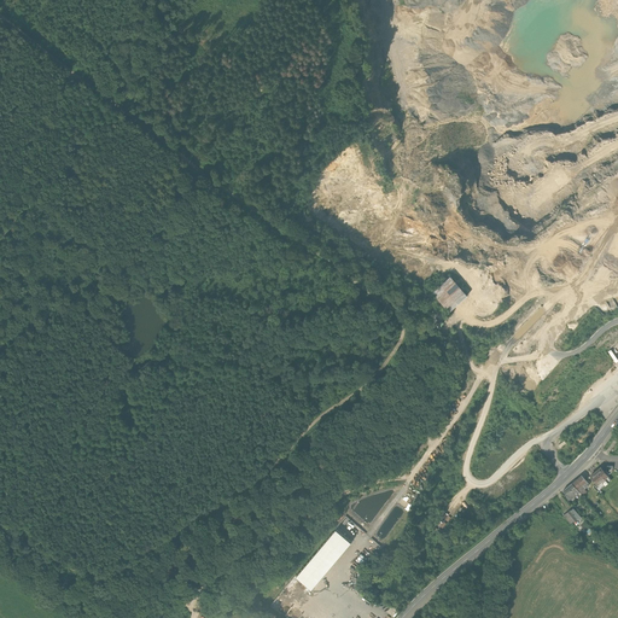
[(447,310),(466,295),(450,275),(431,291),(447,310)]
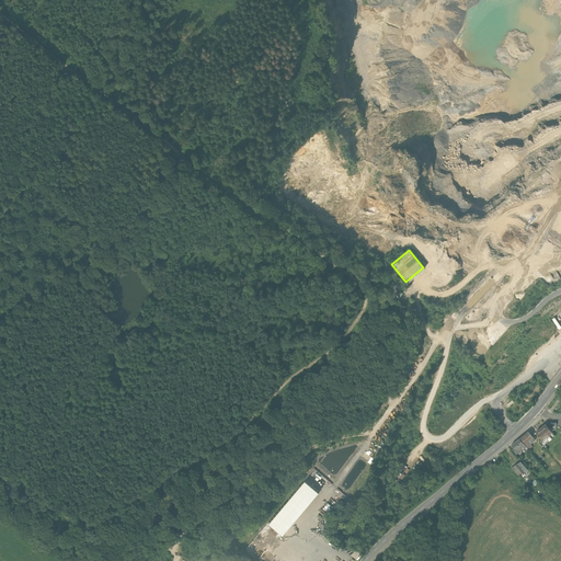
[(508,407),(514,402),(510,398),(504,402),(508,407)]
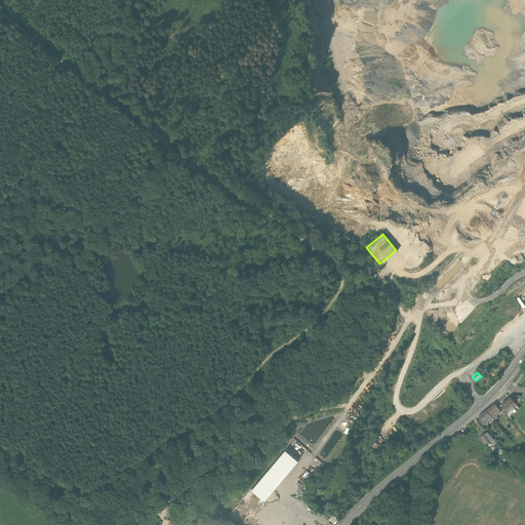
[(510,398),(501,405),(508,412),(514,407),(516,405),(513,401),(510,398)]
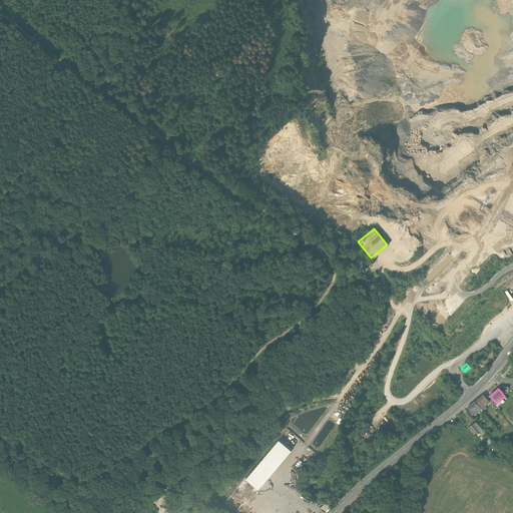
[(482,396),(475,402),(481,409),(483,413),(486,410),(487,409),(485,407),(489,403),(482,396)]
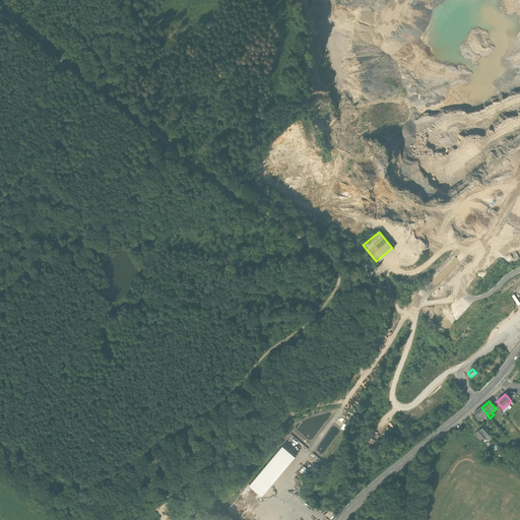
[(509,403),(503,408),(500,410),(503,414),(514,405),(512,402),(510,404),(509,403)]
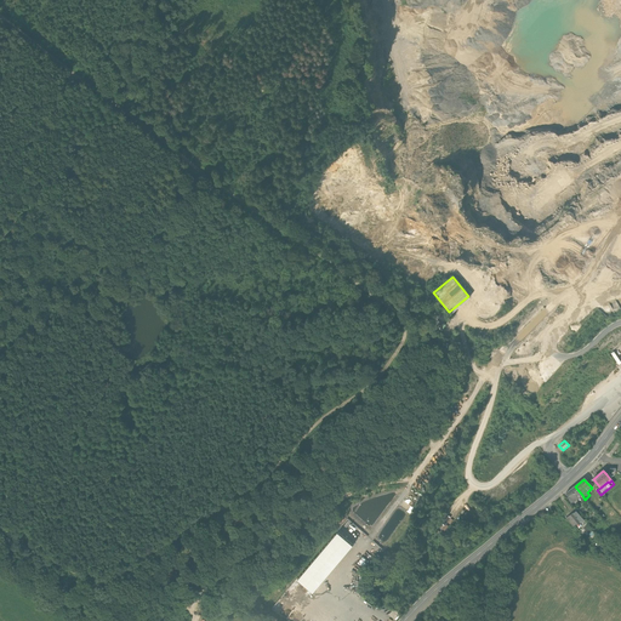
[(582,495),(575,486),(565,494),(569,496),(569,497),(574,502),(582,495)]
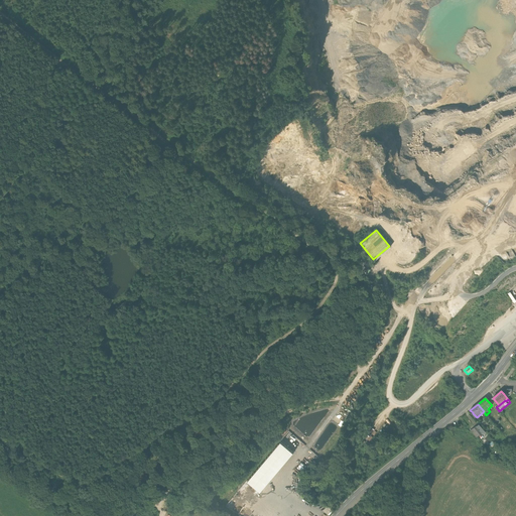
[(480,425),(471,431),(476,439),(485,433),(480,425)]
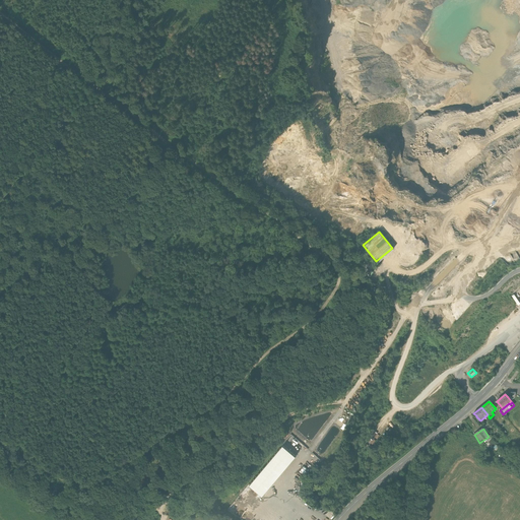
[(296,458),(282,447),(249,488),(262,498),(296,458)]
